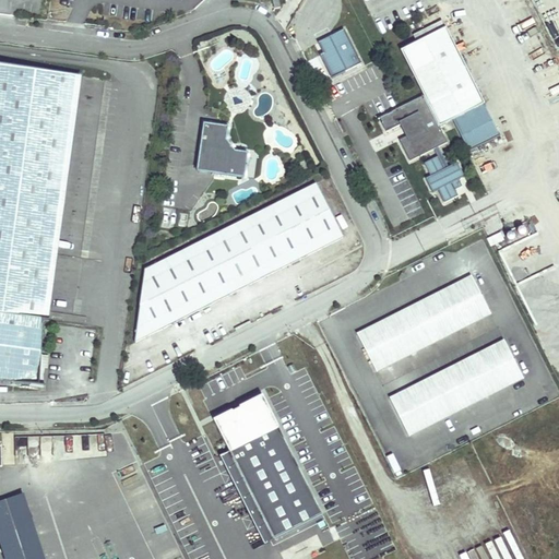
[(347,13),(340,0),(321,0),(332,21),(347,13)]
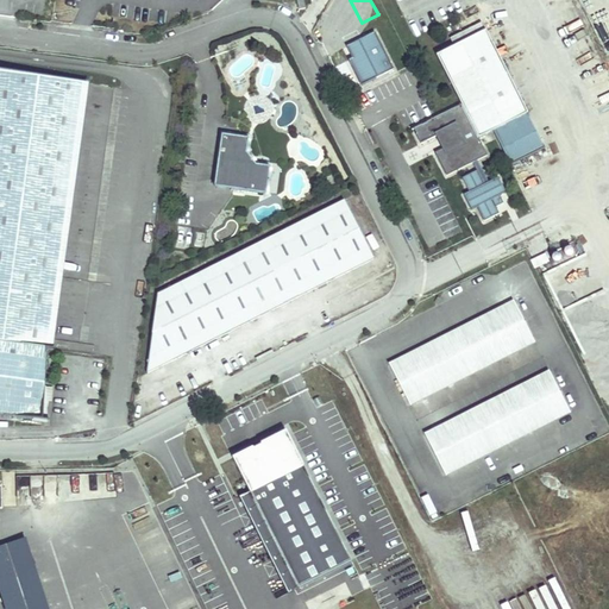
[(453,46),(485,30),(482,23),(450,38),(453,46)]
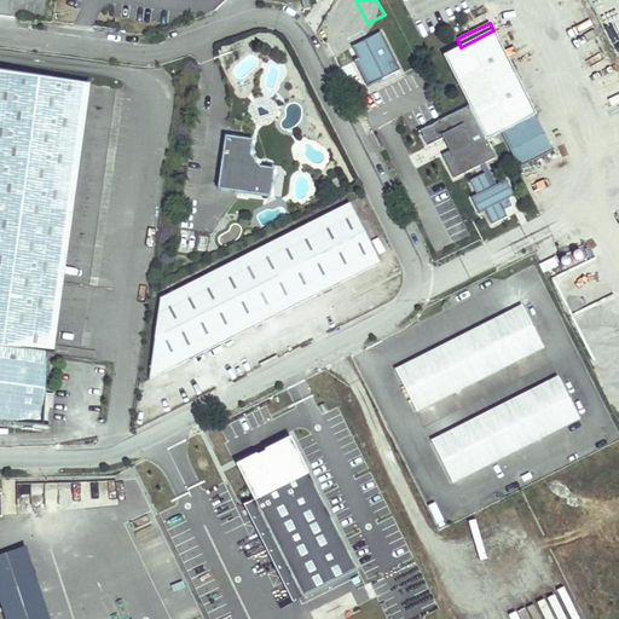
[(502,133),(537,115),(493,30),(461,47),(444,56),(469,106),(420,131),(428,146),(445,138),(452,150),(443,155),(453,179),(480,166),(485,174),(470,181),(478,196),(472,198),(480,214),(485,210),(492,225),(508,218),(504,210),(512,207),(508,200),(515,196),(507,180),(497,185),(486,163),(496,158),(486,140),(502,133)]
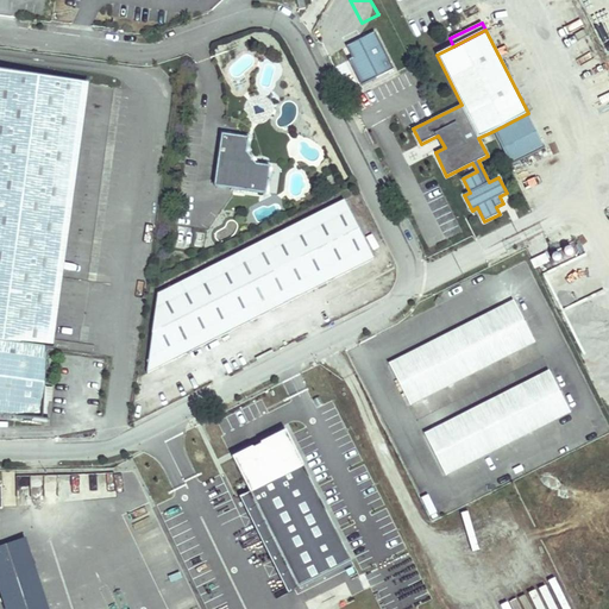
[(394,69),(375,32),(346,46),(352,58),(353,62),(357,60),(359,63),(352,67),(362,86),(394,69)]
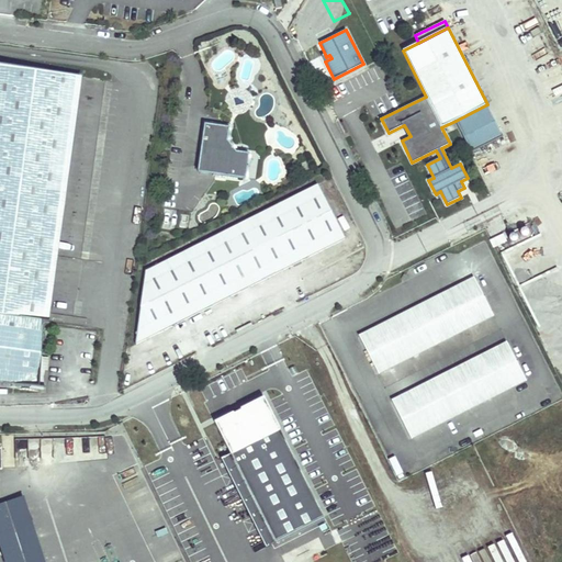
[(0,66),(0,386),(40,391),(77,76),(0,66)]
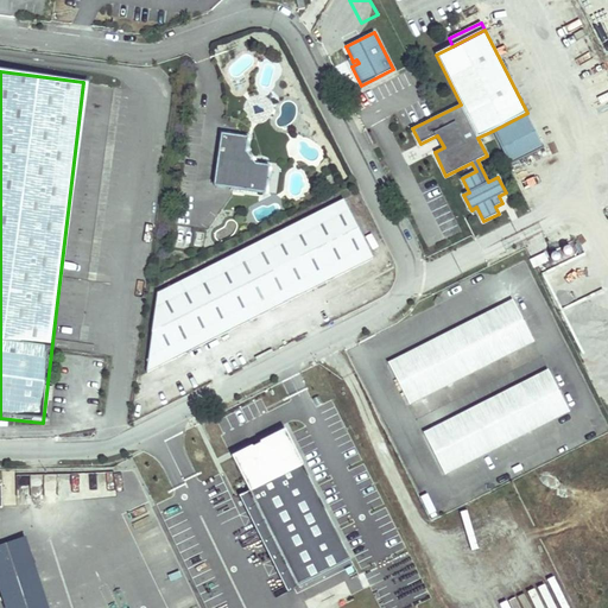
[(545,147),(527,113),(493,131),(511,165),(545,147)]
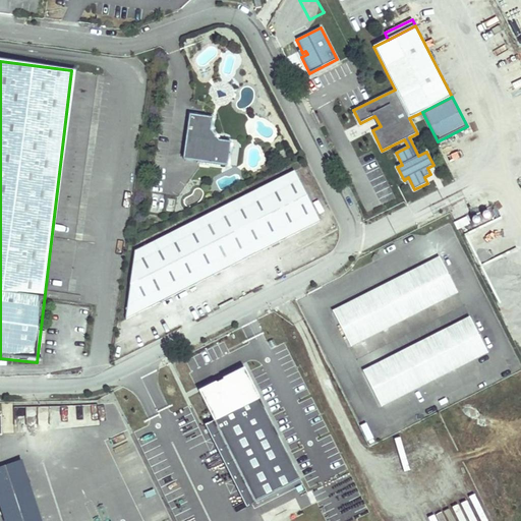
[(228,166),(231,143),(219,141),(211,130),(213,119),(190,116),(184,160),(228,166)]
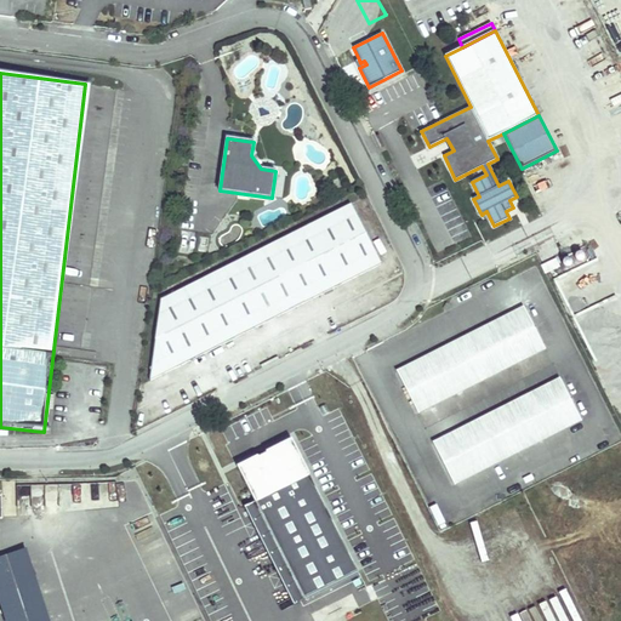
[(149,381),(381,263),(349,203),(161,298),(149,381)]
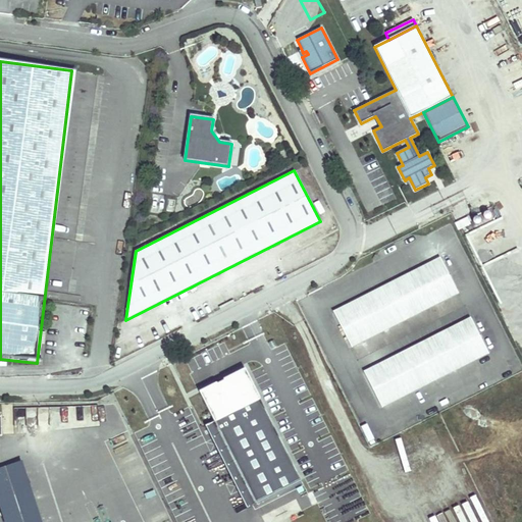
[(458,229),(469,223),(467,218),(456,224),(458,229)]
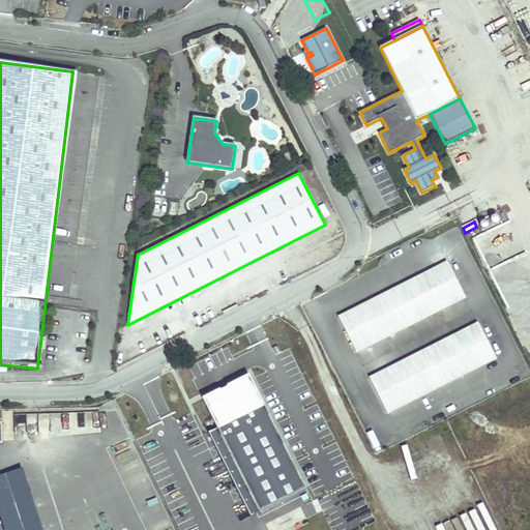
[(357,354),(465,298),(446,262),(339,318),(357,354)]
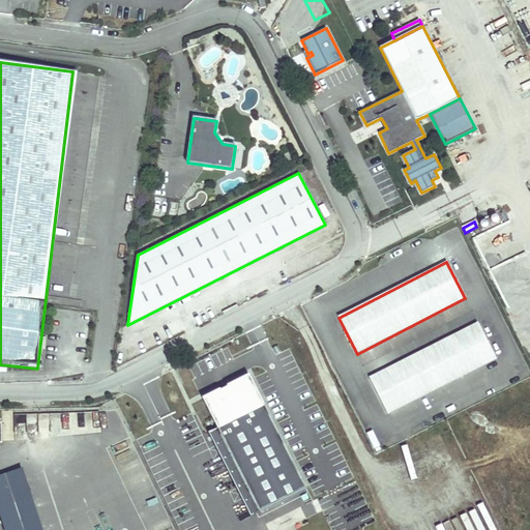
[(388,414),(496,359),(477,323),(370,378),(388,414)]
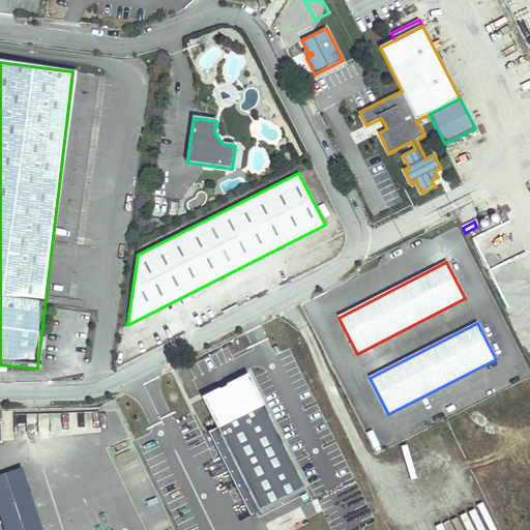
[(257,512),(305,491),(254,373),(205,394),(257,512)]
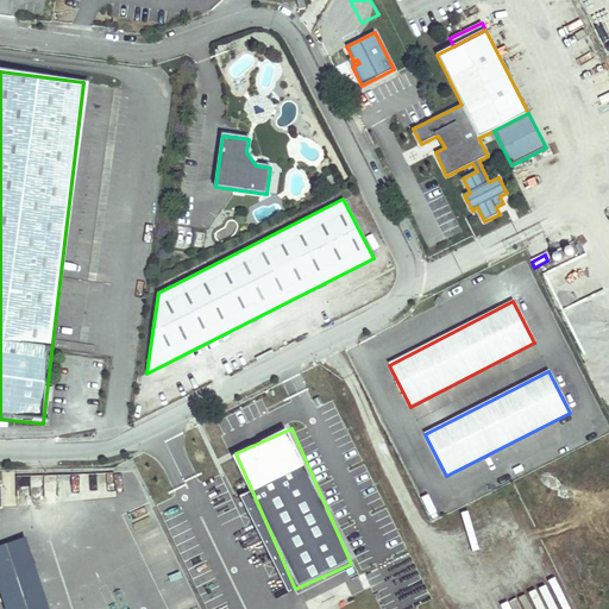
[(117,478),(45,476),(44,494),(115,497),(117,478)]
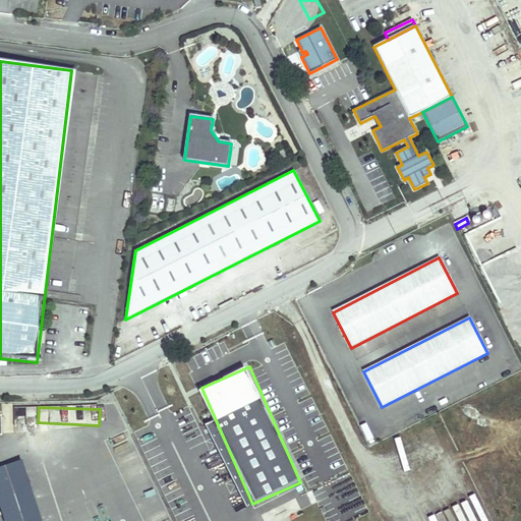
[(23,414),(2,414),(2,432),(14,432),(14,423),(23,423),(23,414)]
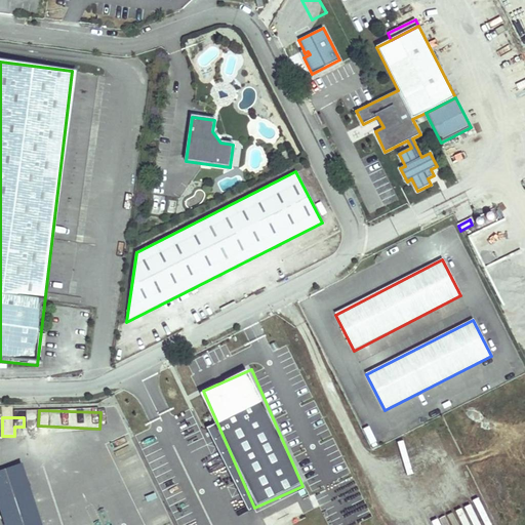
[(0,470),(0,499),(6,524),(43,524),(28,463),(0,470)]
